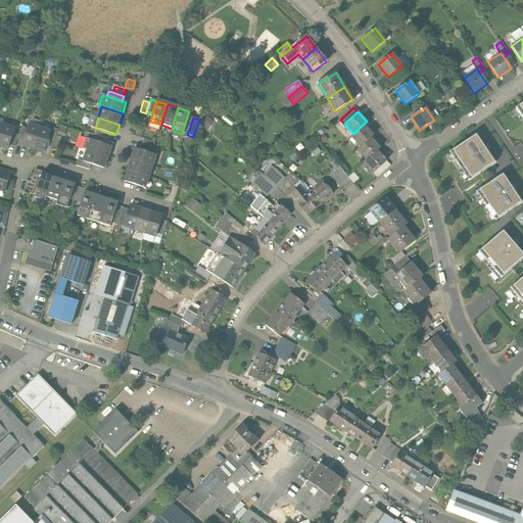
[(350,136),(360,147),(370,137),(373,135),(364,124),(353,134),(350,136)]
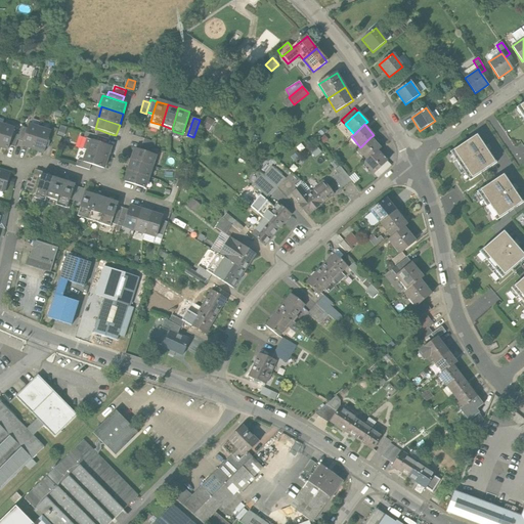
[(13,129),(3,125),(0,133),(0,146),(7,148),(13,129)]
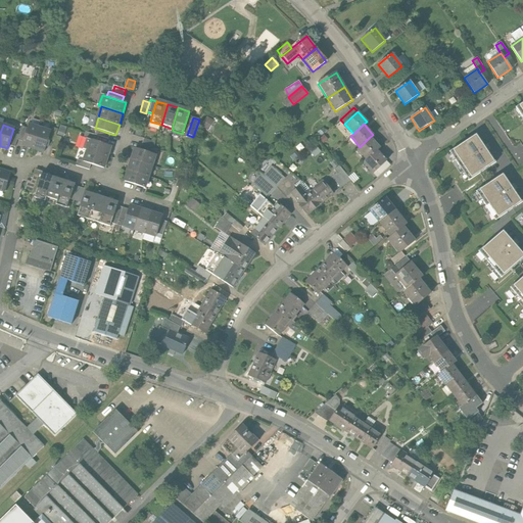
[(21,145),(32,148),(39,128),(29,125),(27,129),(22,142),(21,145)]
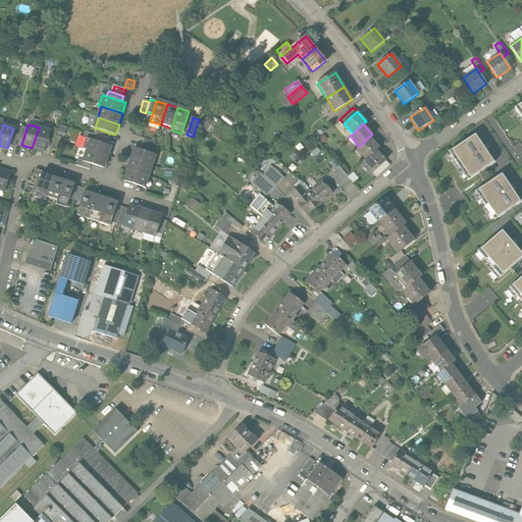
[(66,127),(61,125),(58,134),(63,136),(66,127)]
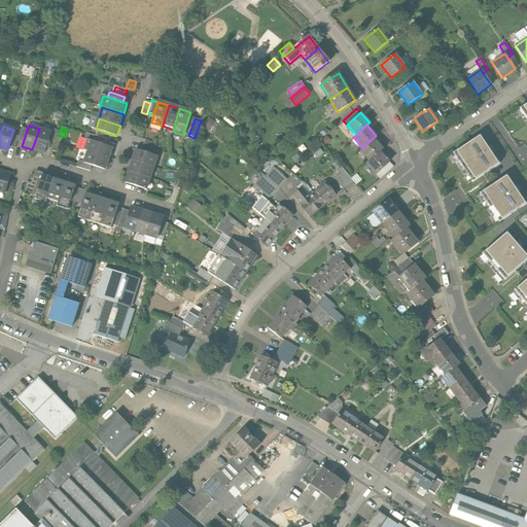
[(22,128),(19,137),(18,141),(23,143),(27,130),(22,128)]
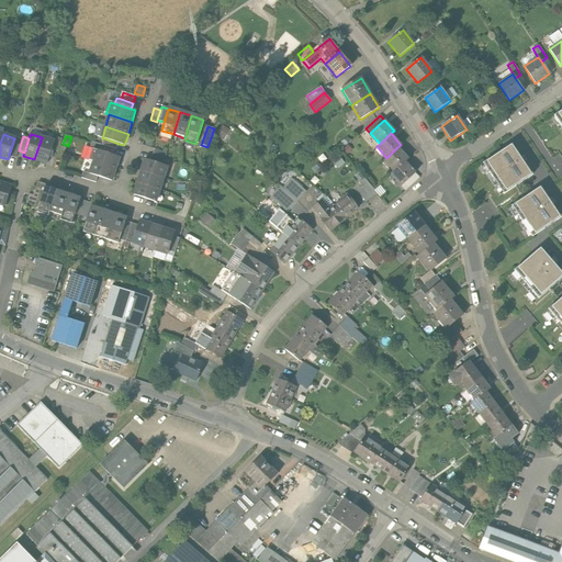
[(53,141),(42,137),(34,159),(46,163),(53,141)]
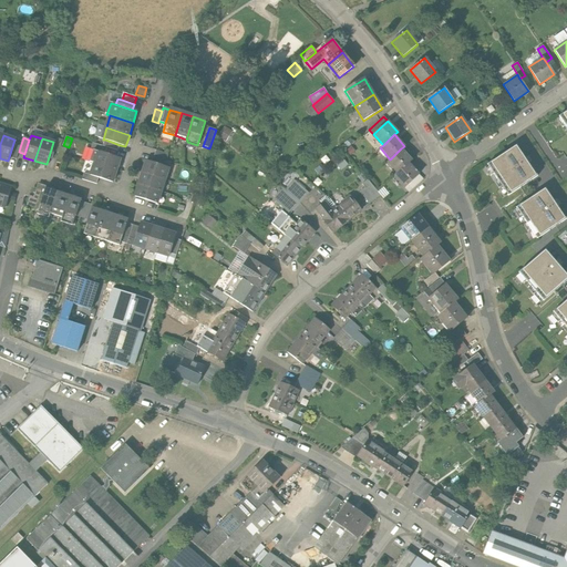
[(62,140),(57,138),(52,151),(58,152),(55,162),(62,164),(66,150),(60,147),(62,140)]
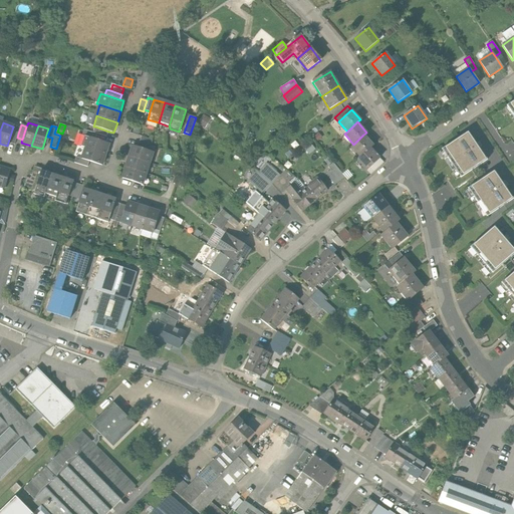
[(95,126),(93,133),(97,135),(106,138),(108,132),(95,126)]
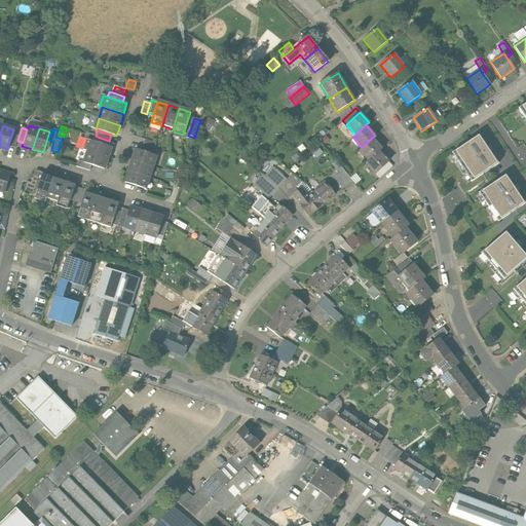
[(98,143),(100,138),(96,136),(86,133),(84,139),(87,140),(98,143)]
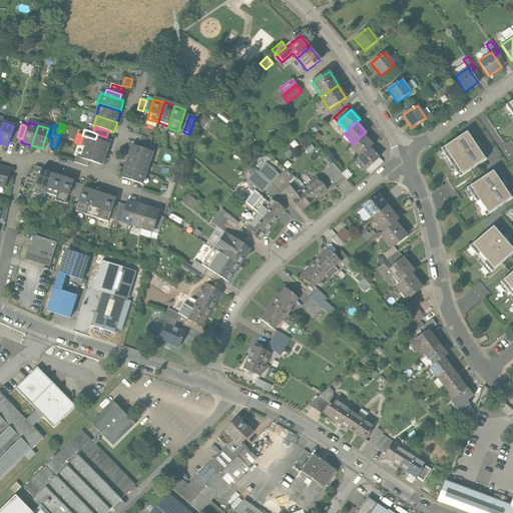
[(14,144),(17,137),(18,133),(13,131),(9,143),(14,144)]
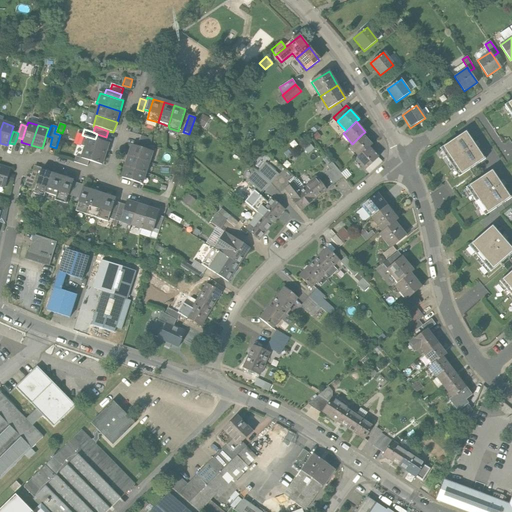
[(466,131),(440,149),(458,177),(485,159),(466,131)]
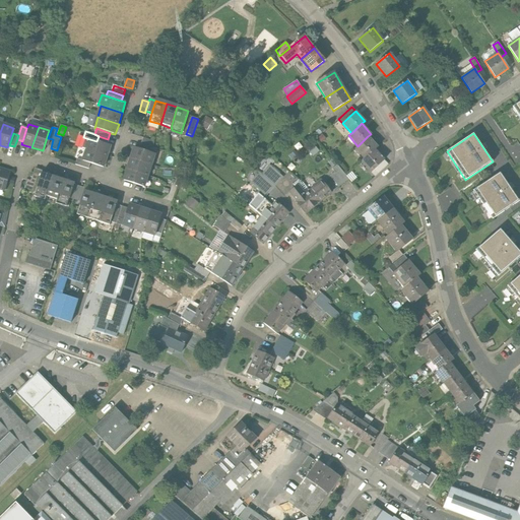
[(354,148),(364,158),(374,149),(377,146),(368,136),(358,146),(354,148)]
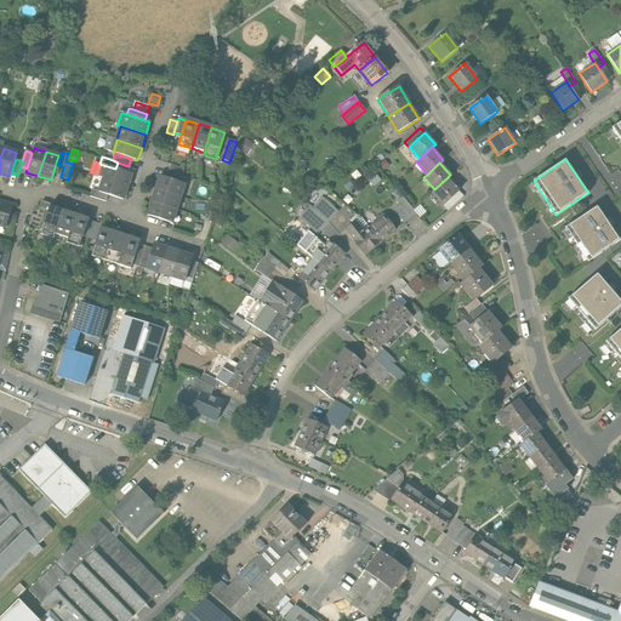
[(100,177),(103,178),(127,187),(132,174),(115,169),(103,165),(100,177)]
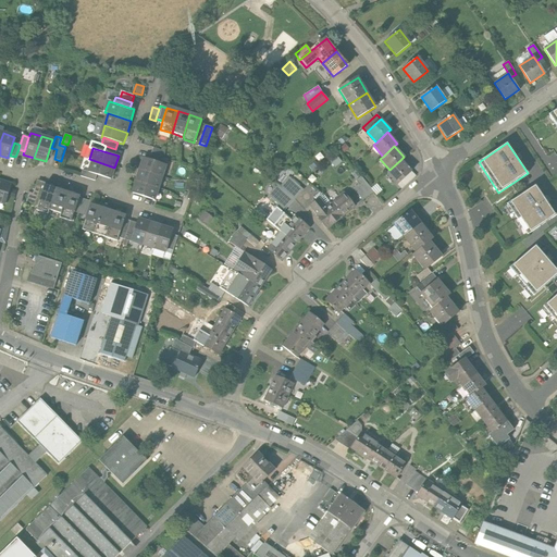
[(152,148),(151,155),(161,158),(163,158),(164,151),(152,148)]
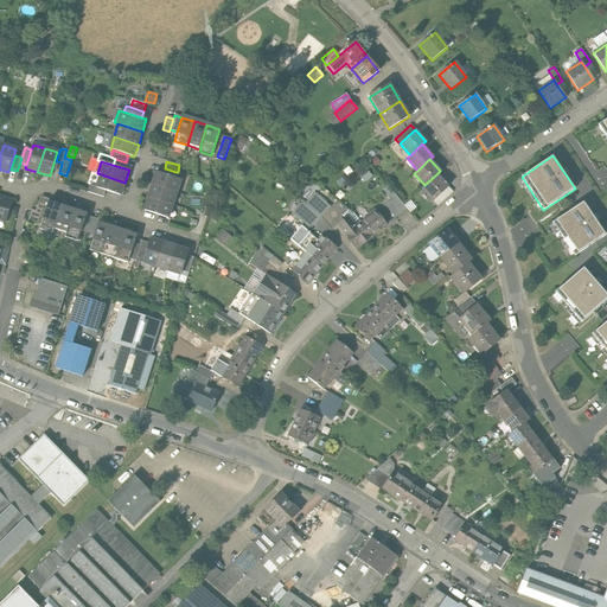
[(358,168),(353,163),(344,171),(347,177),(358,168)]
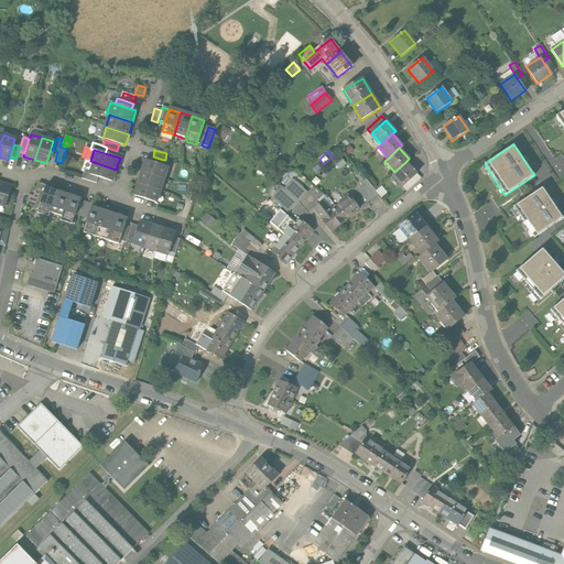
[(161,165),(163,160),(153,156),(151,155),(149,162),(161,165)]
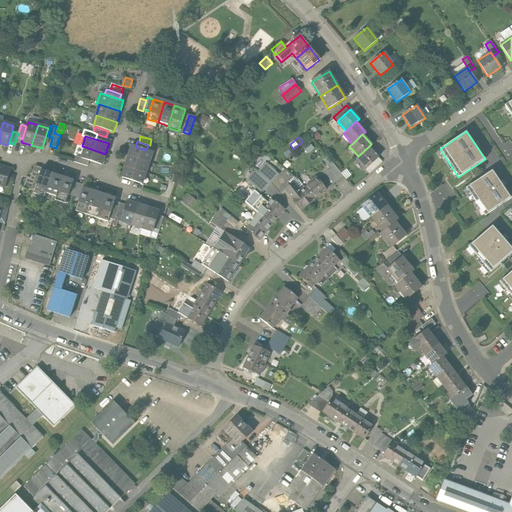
[(314,149),(307,141),(301,147),(307,154),(314,149)]
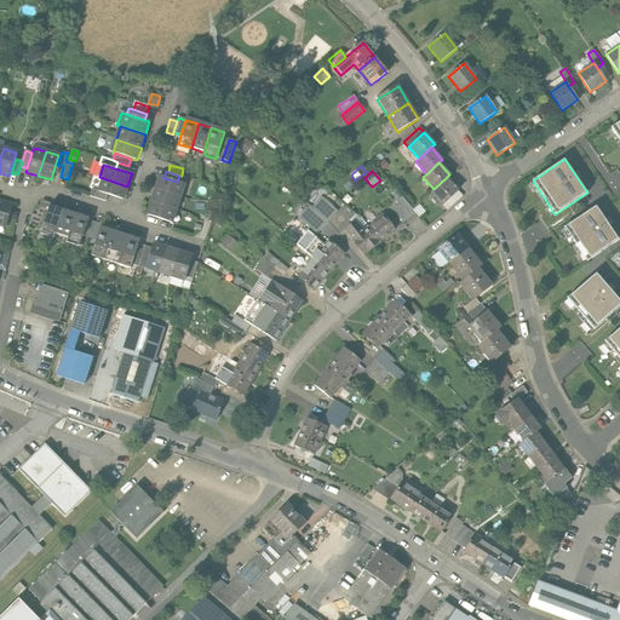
[(158,176),(154,189),(179,197),(183,184),(177,182),(164,178),(158,176)]
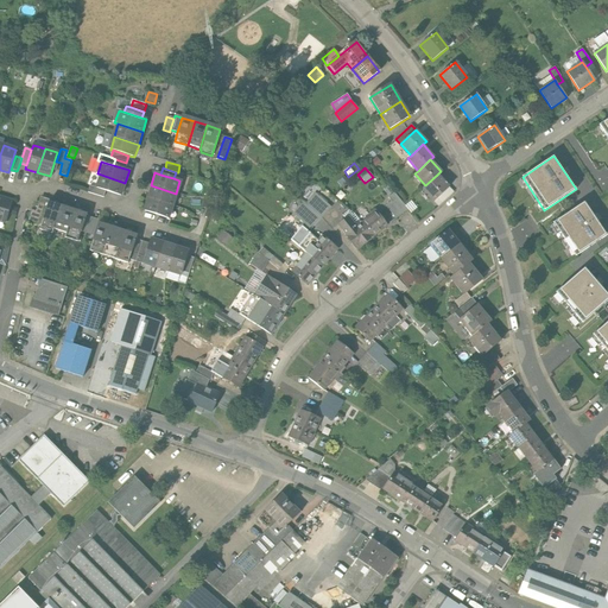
[(121,196),(125,183),(101,175),(97,189),(106,191),(121,196)]
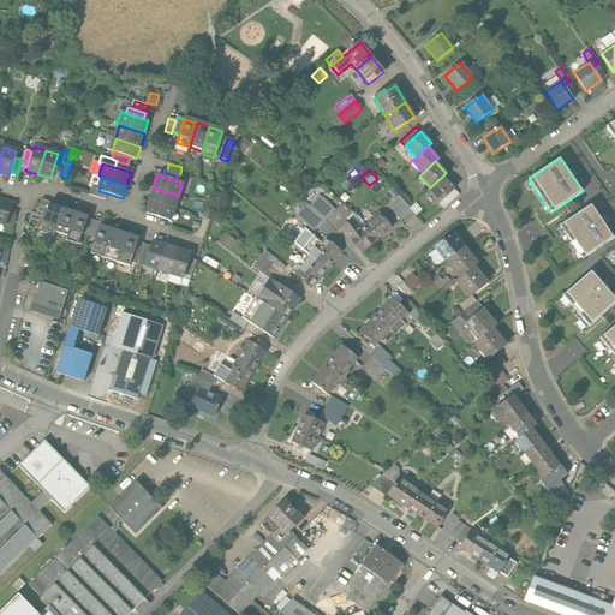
[(454,189),(442,177),(430,187),(427,191),(437,203),(454,189)]
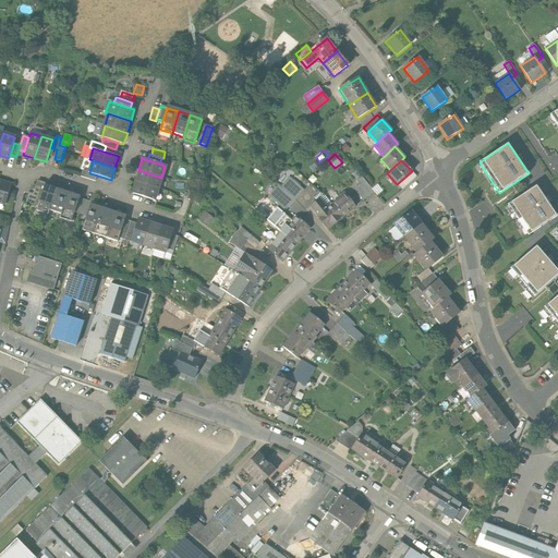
[(138,170),(134,181),(157,189),(161,178),(138,170)]
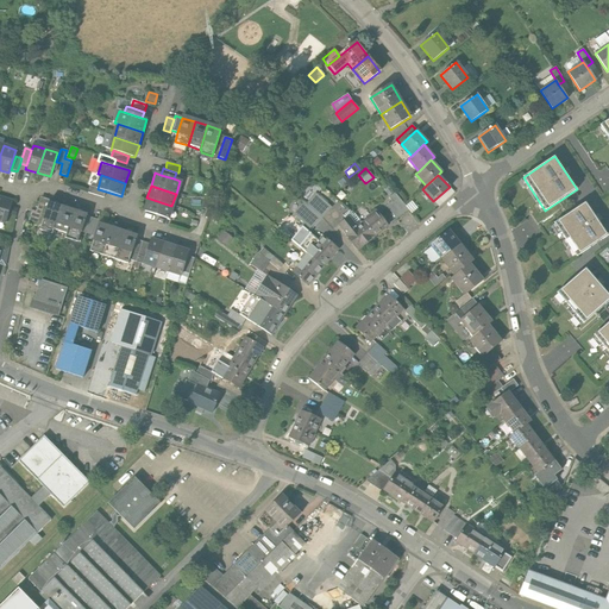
[(106,192),(98,189),(90,187),(88,193),(104,199),(106,192)]
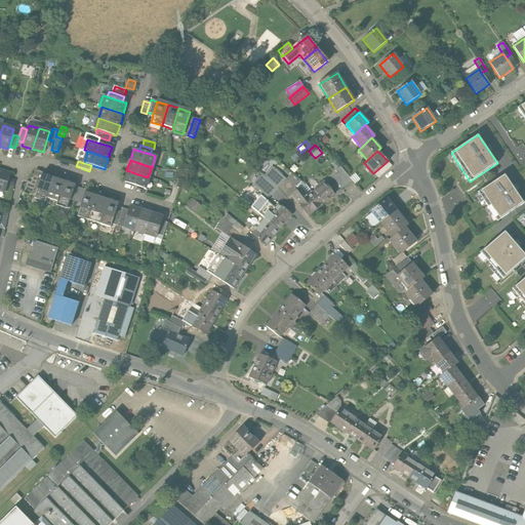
[(392,166),(388,161),(373,173),(377,178),(392,166)]
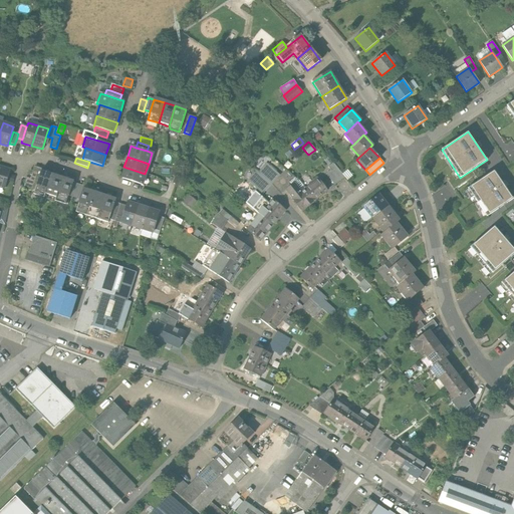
[(253,185),(263,193),(279,176),(266,163),(258,172),(262,176),(253,185)]
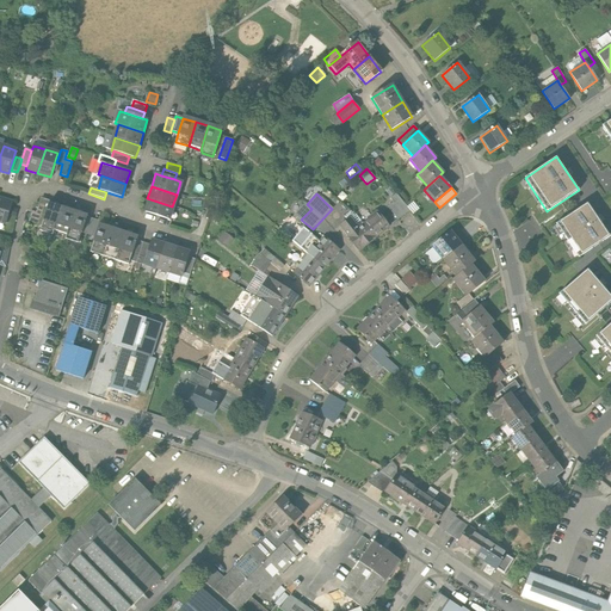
[(387,207),(397,220),(409,210),(396,193),(389,198),(393,202),(387,207)]
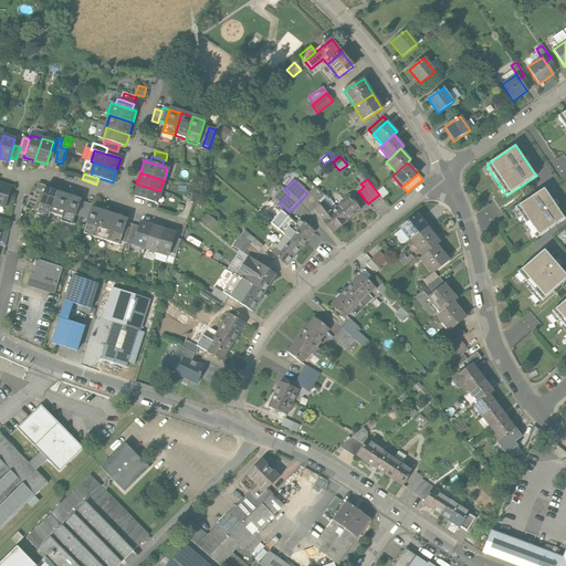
[(0,184),(0,205),(6,207),(11,187),(0,184)]
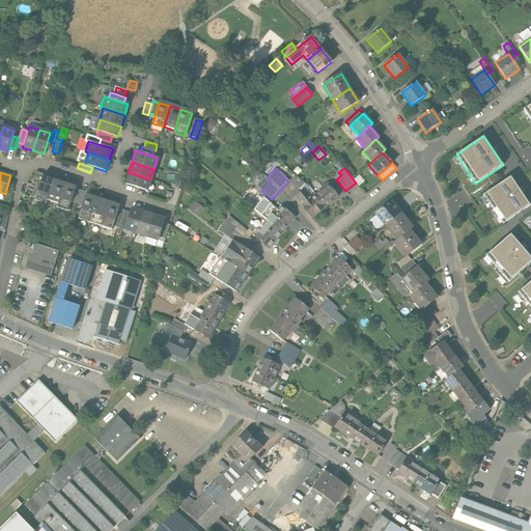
[(25,193),(35,196),(42,176),(39,175),(39,173),(35,172),(31,185),(27,184),(25,193)]
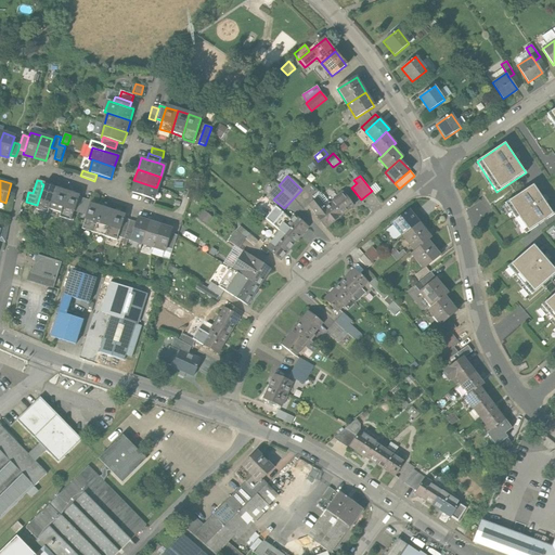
[(153,199),(156,188),(133,180),(130,192),(153,199)]
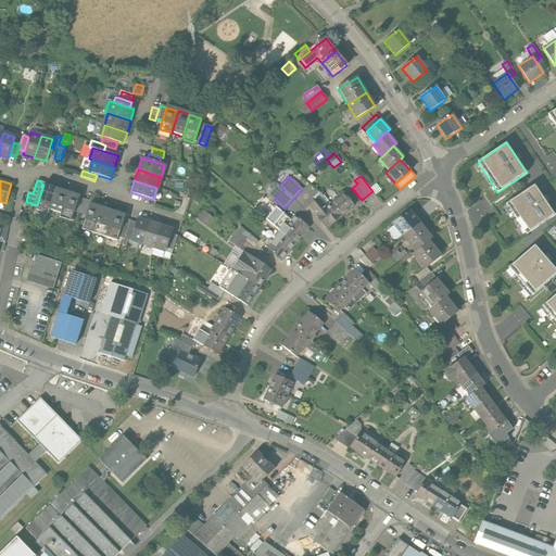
[(47,213),(50,204),(54,188),(43,185),(37,205),(36,209),(47,213)]
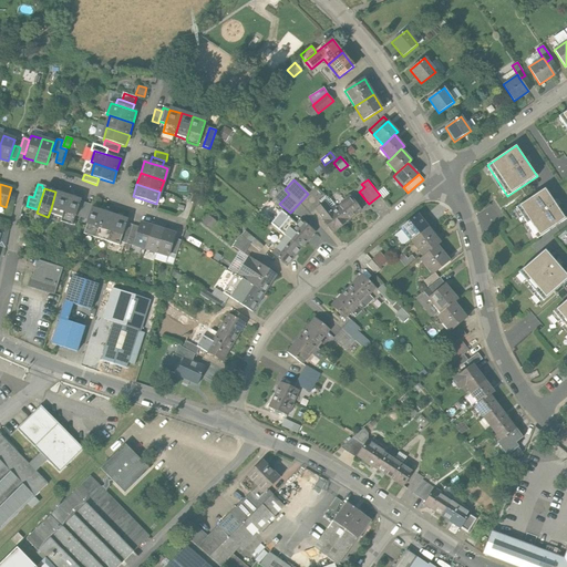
[(545,188),(516,208),(536,239),(566,219),(545,188)]
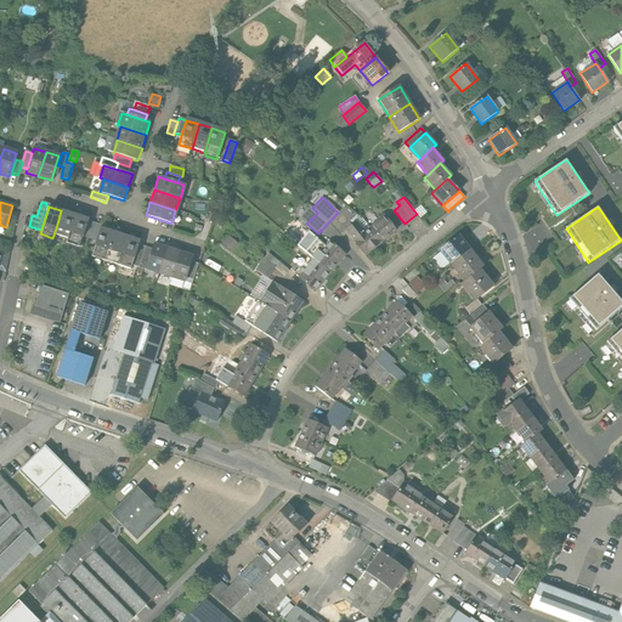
[(75,215),(61,210),(56,228),(71,232),(75,215)]
